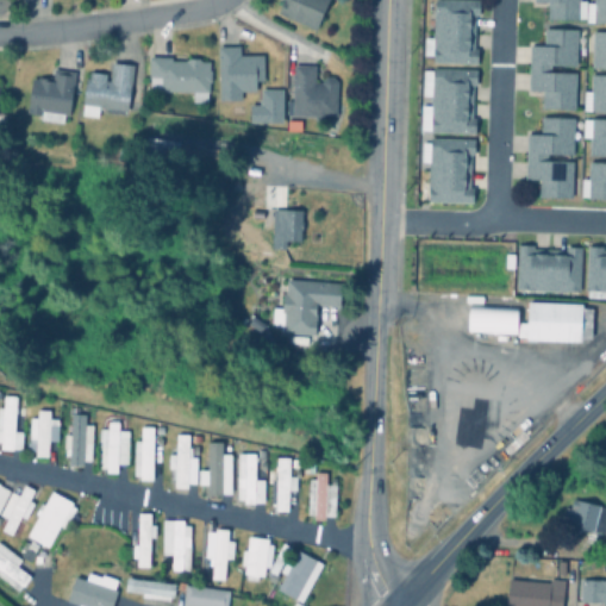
[(330,0),(317,31),(280,14),(286,0),(330,0)]
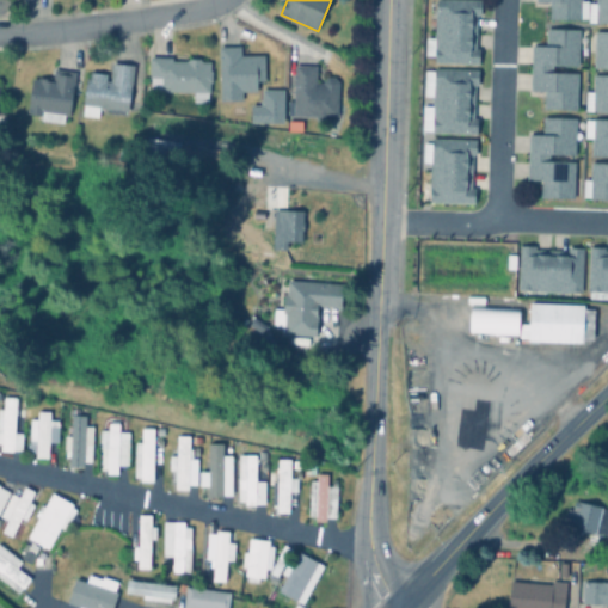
[(437,0),(483,2),(481,18),(478,18),(478,50),(480,50),(480,66),(436,65),(436,57),(428,57),(428,40),(436,41),(437,0)]
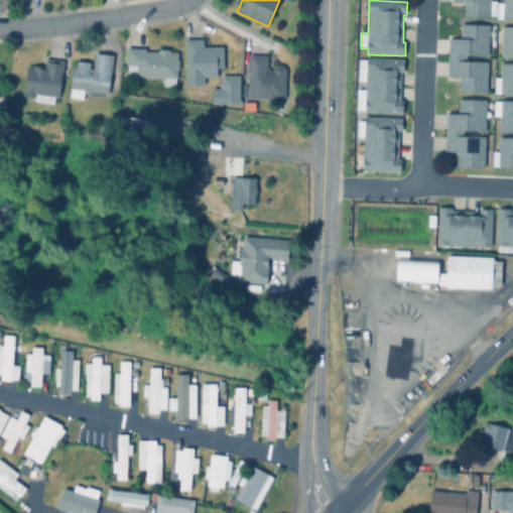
[(492,0),(493,3),(498,2),(498,17),(466,18),(465,3),(454,4),(453,0),(492,0)]
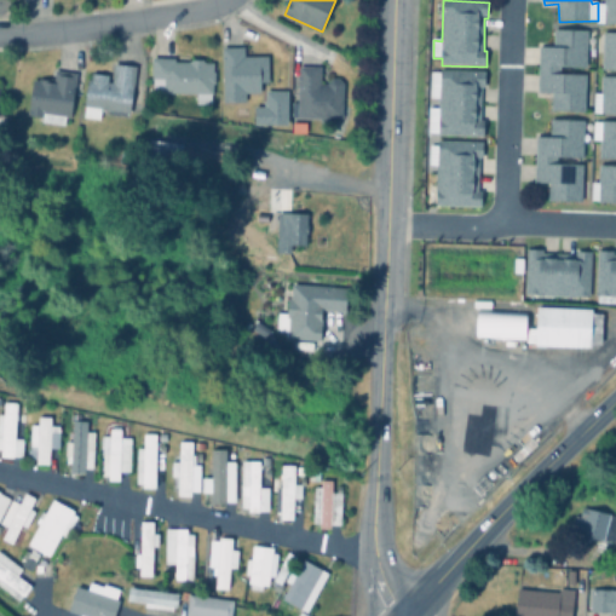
[(615,26),(598,24),(599,5),(605,5),(605,0),(615,0),(615,26)]
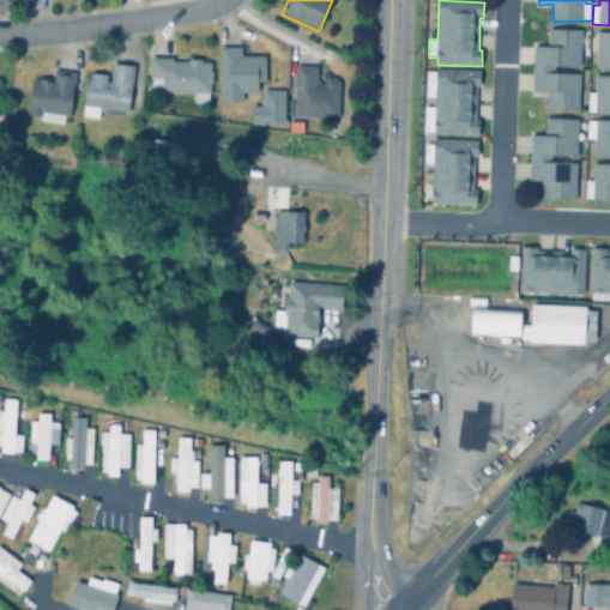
[(584,31),(583,68),(555,67),(555,76),(581,76),(581,113),(548,112),(548,94),(535,94),(536,48),(549,48),(550,31),(584,31)]
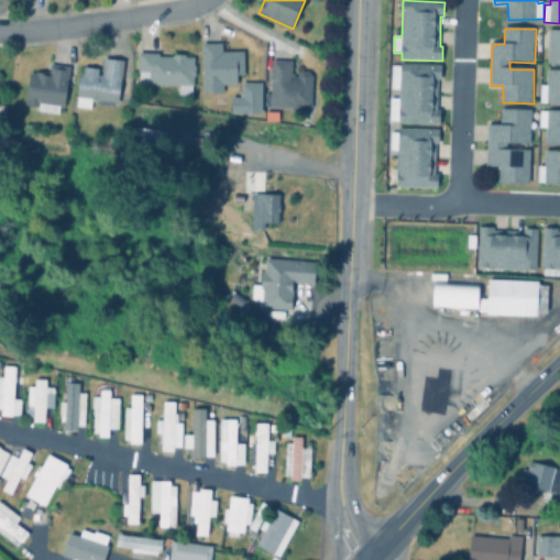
[(559,105),(540,105),(541,86),(548,87),(548,70),(559,70),(559,64),(548,64),(549,31),(559,31),(559,105)]
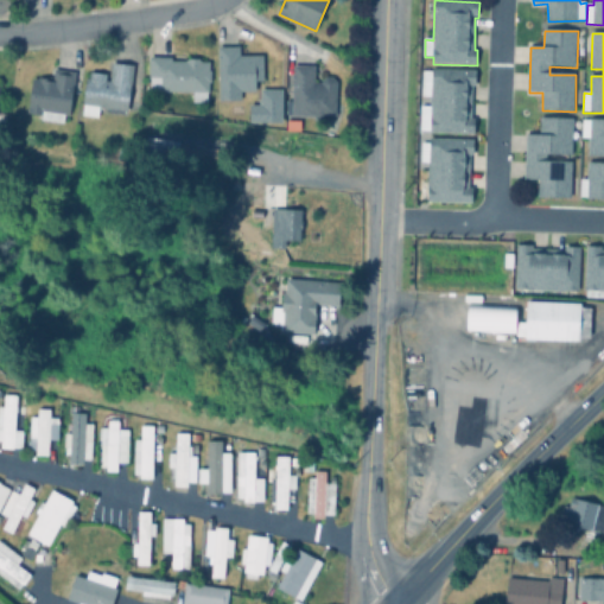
[(264,56),(264,82),(256,82),(256,93),(242,93),(242,101),(220,102),(220,48),(240,48),(240,56),(264,56)]
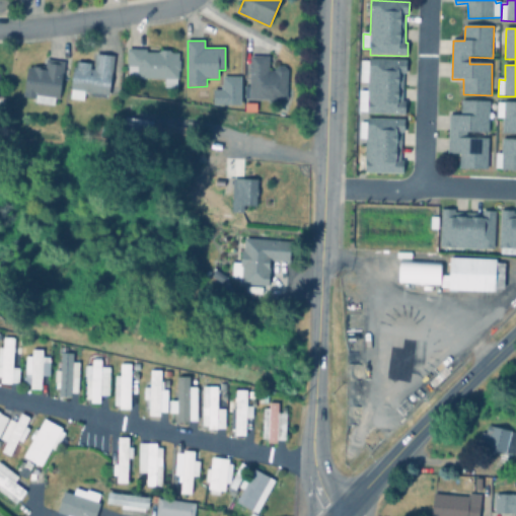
[(147,53),(159,53),(159,52),(160,52),(160,51),(171,51),(171,52),(172,52),(172,53),(179,54),(179,61),(180,61),(180,71),(179,71),(179,79),(178,79),(177,88),(166,88),(166,80),(128,79),(129,49),(147,50),(147,53)]
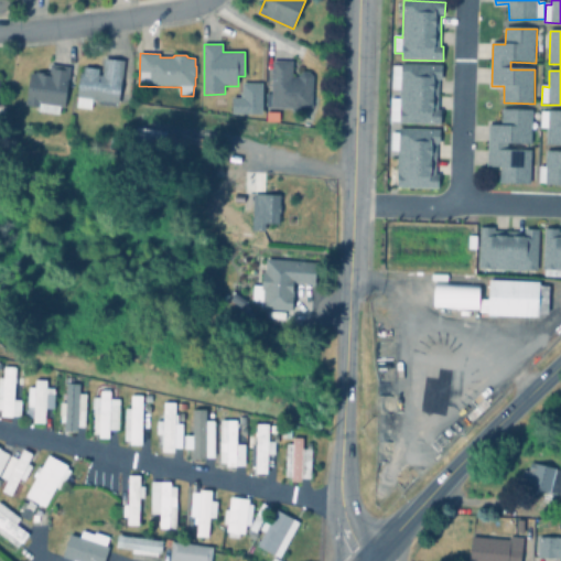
[(125,60),(119,101),(93,98),(92,108),(76,106),(82,72),(84,72),(85,66),(99,68),(99,74),(103,74),(106,57),(125,60)]
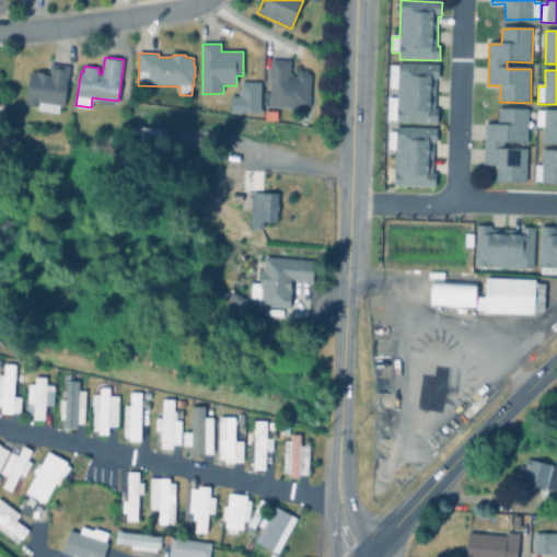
[(290,78),(297,78),(297,77),(301,72),(306,72),(312,78),(311,109),(264,108),(265,94),(270,94),(271,61),(291,62),(290,78)]
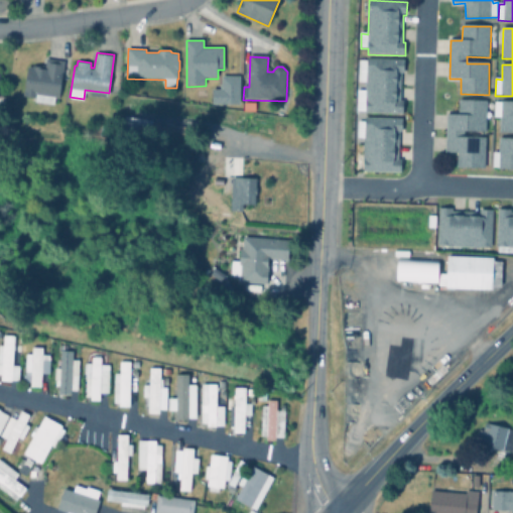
[(66,60),(60,98),(55,97),(54,104),(35,102),(35,97),(24,96),(28,66),(33,67),(33,65),(45,67),(46,57),(66,60)]
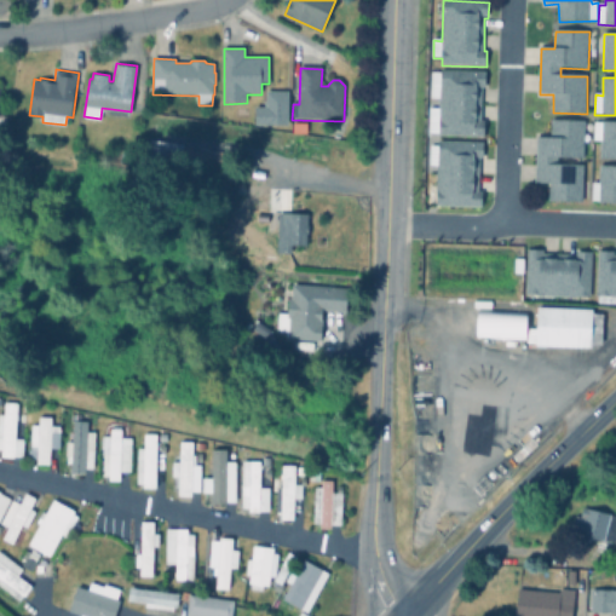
[(441,72),(487,73),(485,90),(483,90),(482,122),(484,122),(484,138),(439,137),(439,134),(430,134),(430,109),(441,109),(441,101),(432,101),(432,73),(441,73),(441,72)]
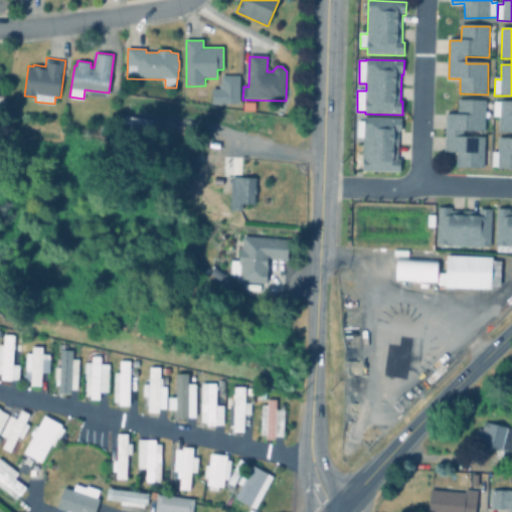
[(240,76),(239,105),(212,105),(212,89),(221,90),(221,76),(240,76)]
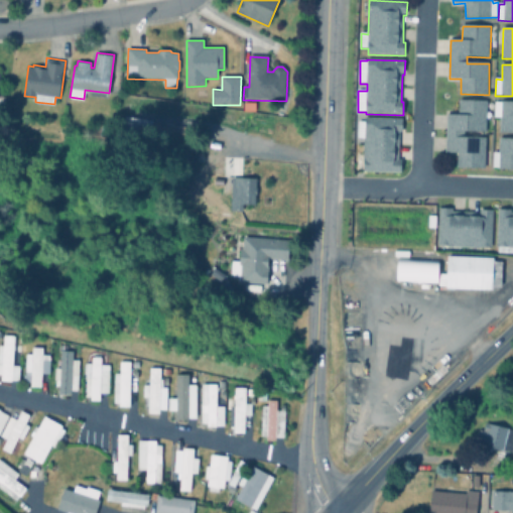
[(488,102),(487,132),(465,132),(465,138),(487,138),(486,169),(458,169),(458,154),(446,154),(447,116),(460,116),(460,101),(488,102)]
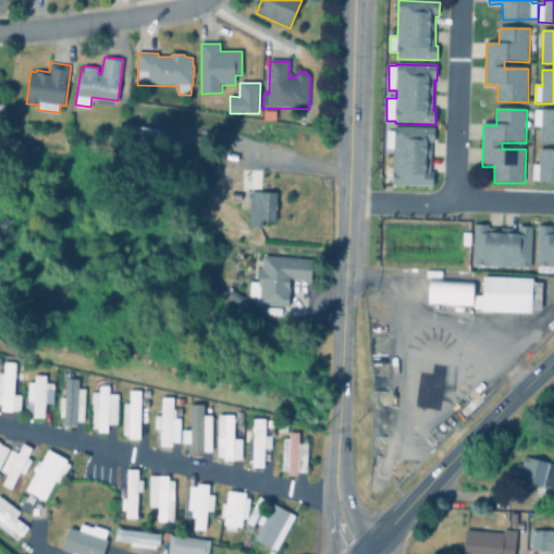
[(277,111),(277,121),(263,121),(263,111),(277,111)]
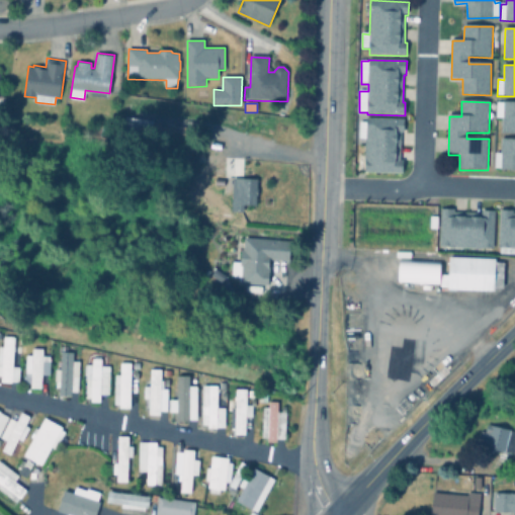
[(514,171),(501,171),(501,169),(495,169),(496,154),(502,154),(502,140),(514,140),(514,134),(502,134),(503,103),(514,103),(514,171)]
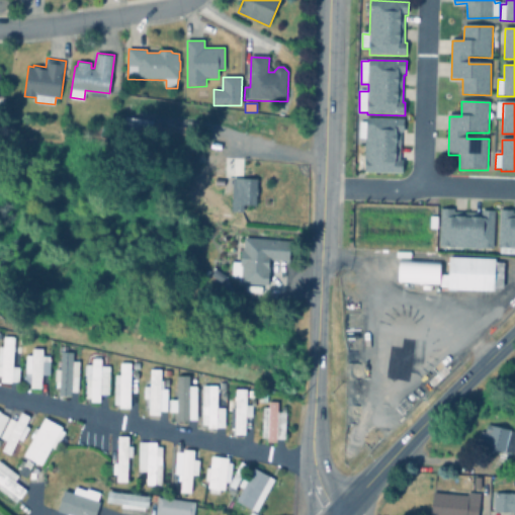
[(155,120),(153,133),(123,127),(125,115),(155,120)]
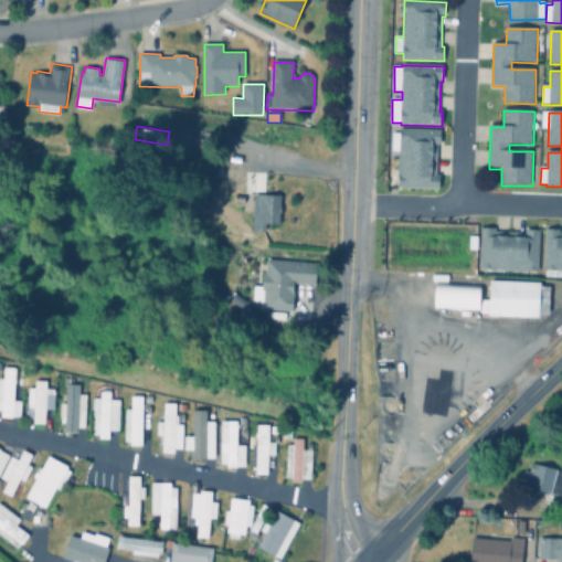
[(442,131),(441,146),(437,146),(436,177),(439,177),(439,190),(399,189),(400,151),(392,151),(393,134),(400,134),(401,129),(442,131)]
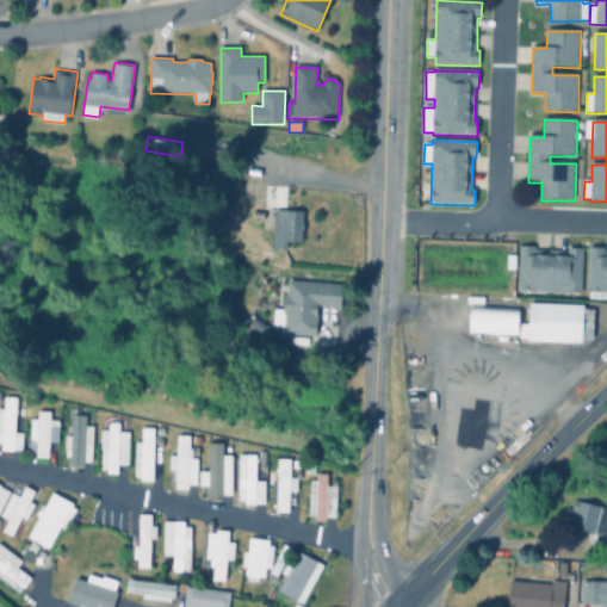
[(304,210),(303,241),(289,241),(287,249),(273,248),(274,209),(304,210)]
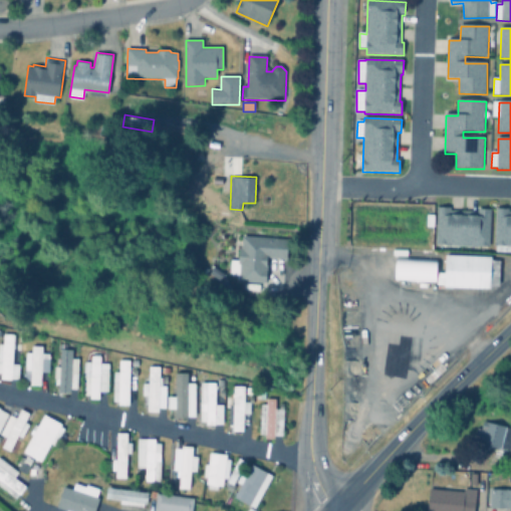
[(451,211),(479,211),(479,208),(492,209),(491,246),(437,244),(438,207),(451,207),(451,211)]
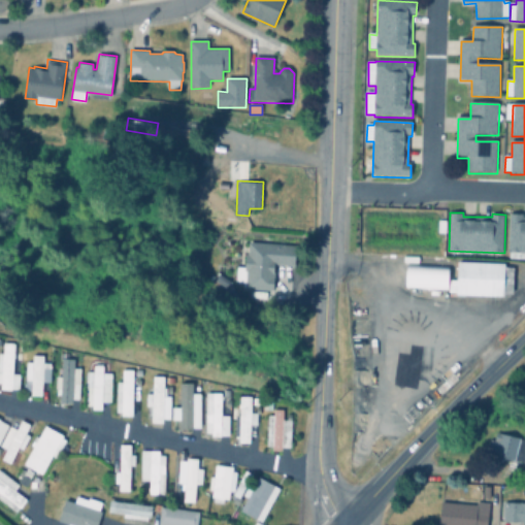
[(524,218),(524,260),(511,259),(511,252),(509,252),(511,214),(524,214),(524,218)]
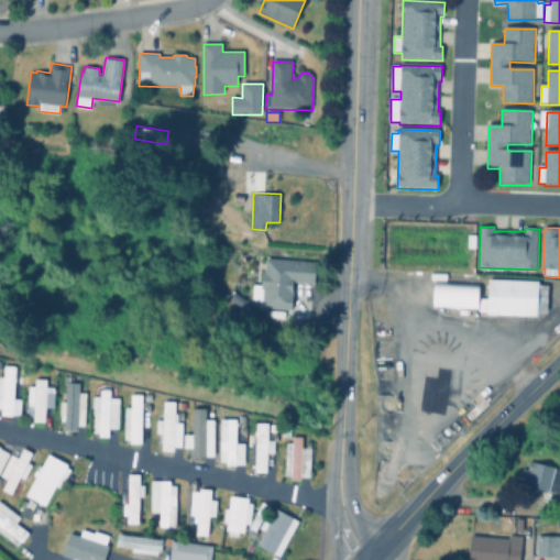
[(316,262),(315,284),(294,283),(292,309),(263,307),(263,300),(252,299),(253,284),(262,285),(263,271),(265,271),(266,257),(316,262)]
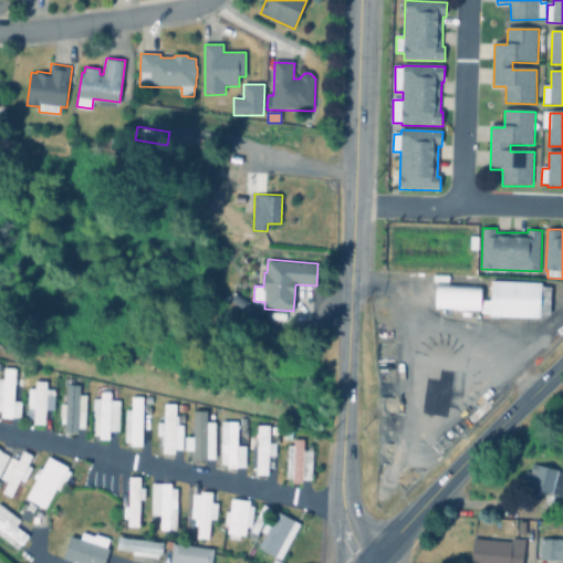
[(552,288),(551,315),(541,315),(541,319),(490,315),(490,314),(482,314),(482,300),(490,301),(491,280),(542,283),(542,287),(552,288)]
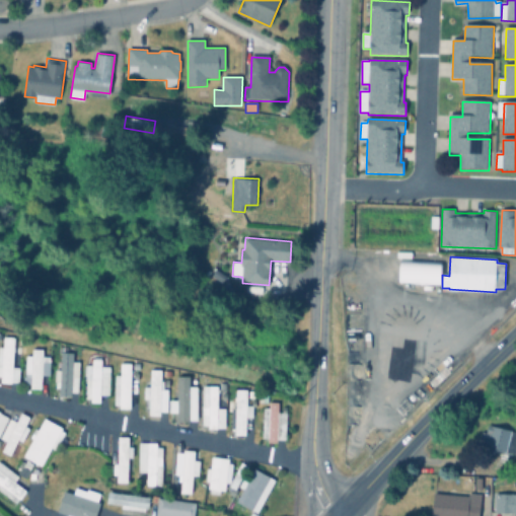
[(442,263),(440,285),(399,283),(400,260),(442,263)]
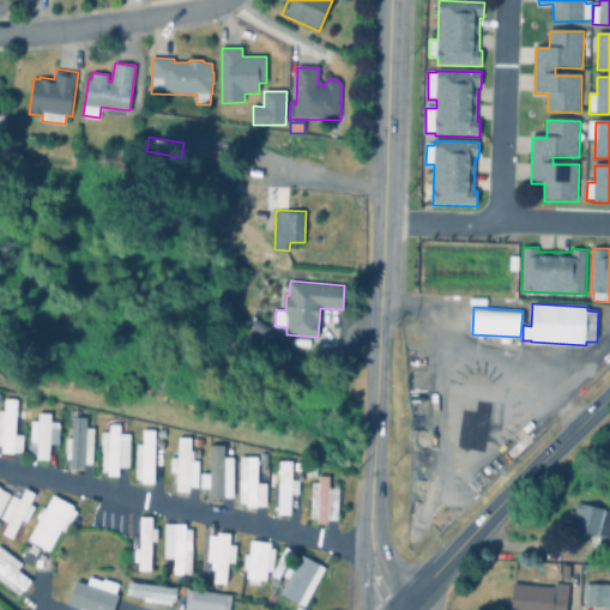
[(269,325),(260,337),(247,326),(255,314),(269,325)]
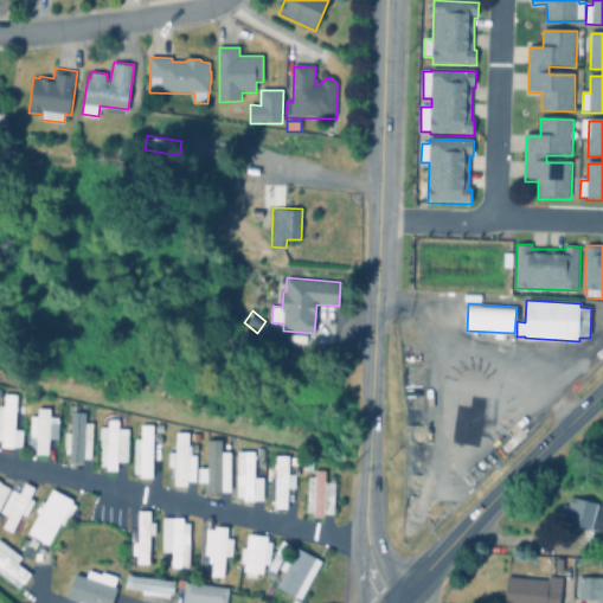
[(25,406),(25,411),(17,411),(15,429),(25,430),(24,448),(4,447),(4,440),(0,440),(0,406),(6,406),(7,395),(18,395),(17,405),(25,406)]
